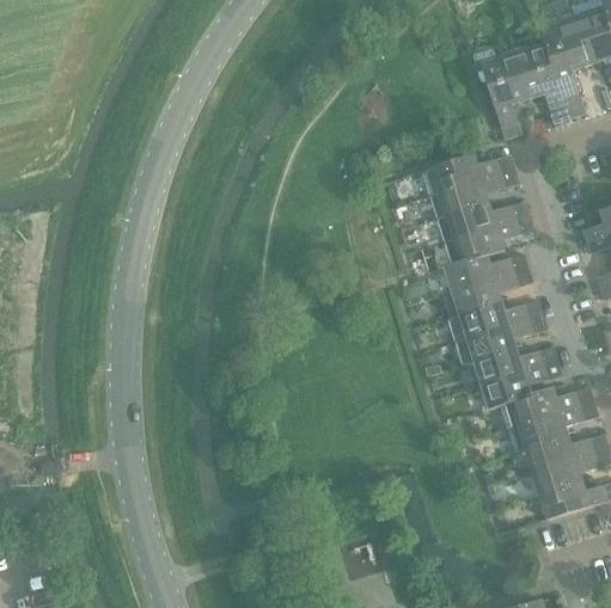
[(600,0),(604,8),(605,8),(610,28),(610,0),(600,0)]
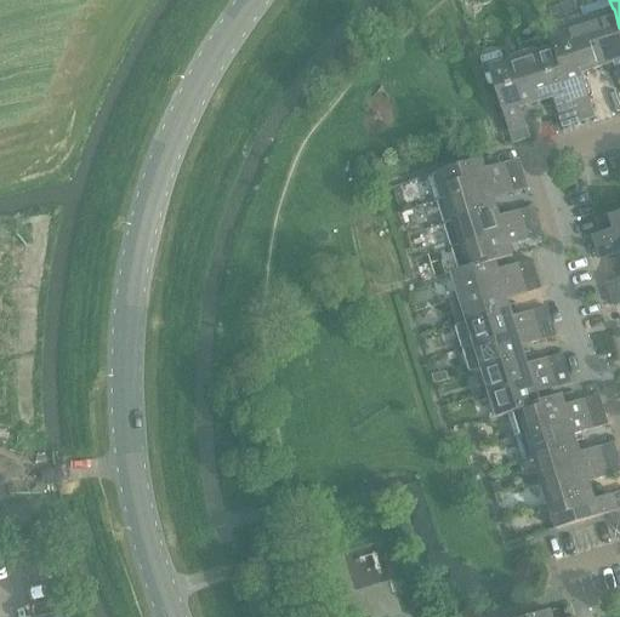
[(619,84),(619,28),(614,9),(613,9),(592,15),(591,10),(580,13),(596,66),(613,61),(619,84)]
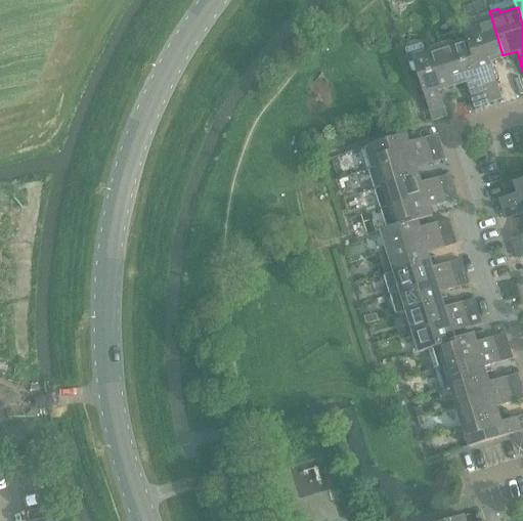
[(464,27),(467,36),(486,101),(500,96),(489,59),(503,55),(489,11),(488,12),(487,10),(461,18),(464,27)]
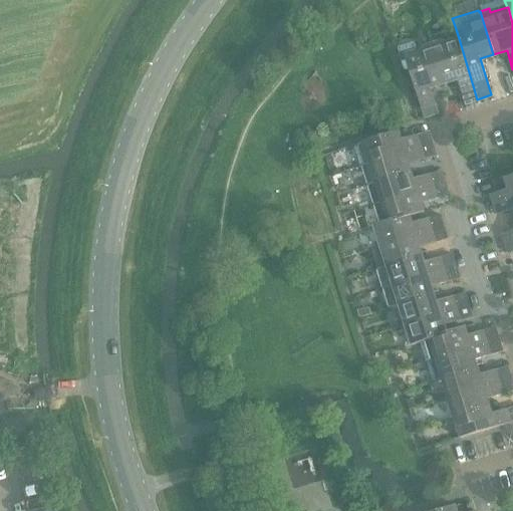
[(465,103),(477,99),(458,35),(455,26),(428,34),(430,40),(431,44),(443,82),(457,78),(465,103)]
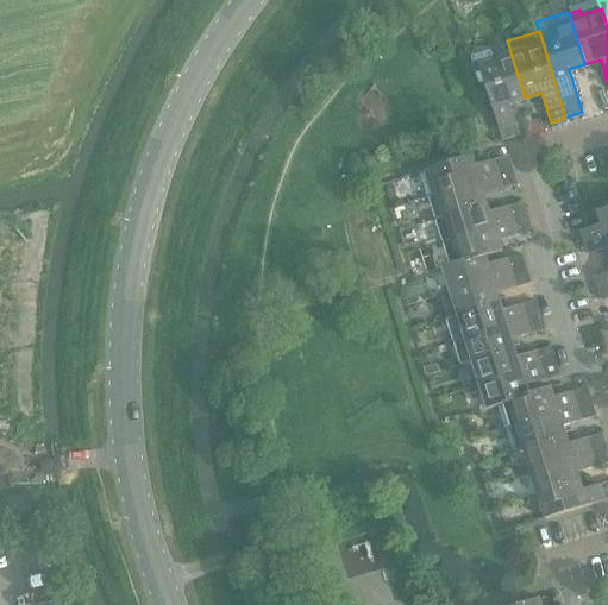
[(525,98),(511,52),(509,48),(497,51),(500,56),(493,57),(490,48),(469,54),(477,82),(484,80),(502,138),(519,132),(509,104),(525,98)]
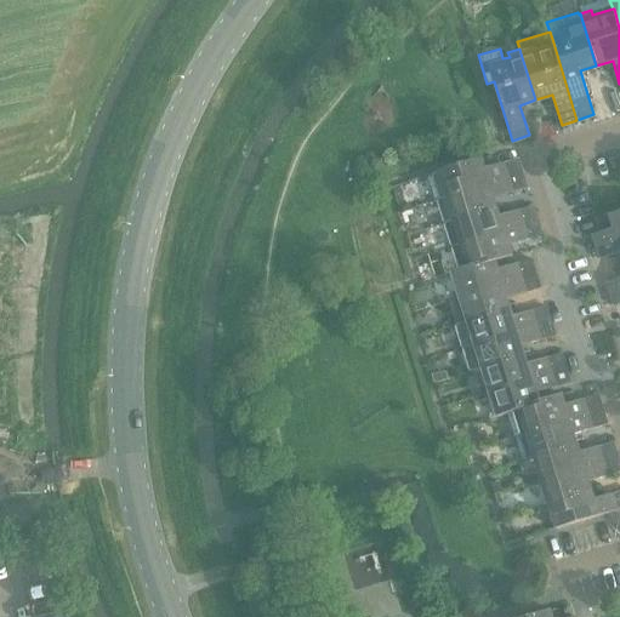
[(437,169),(425,173),(433,198),(436,196),(445,194),(523,170),(518,155),(484,166),(482,155),(437,169)]
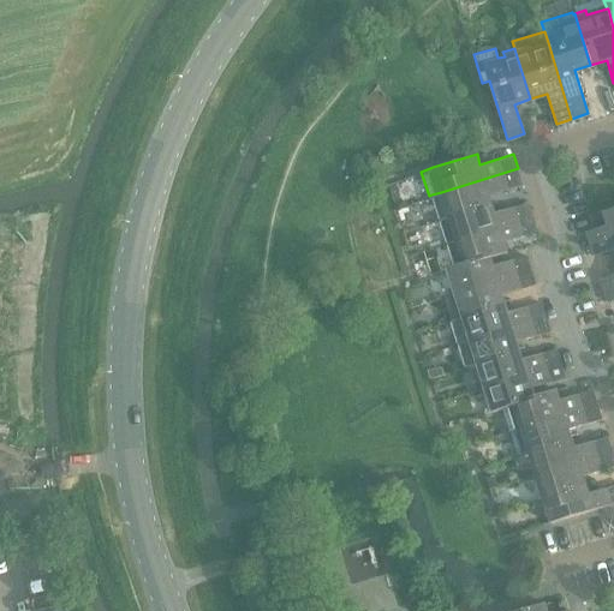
[(441,192),(431,195),(439,219),(448,216),(492,203),(489,193),(522,183),(518,168),(441,192)]
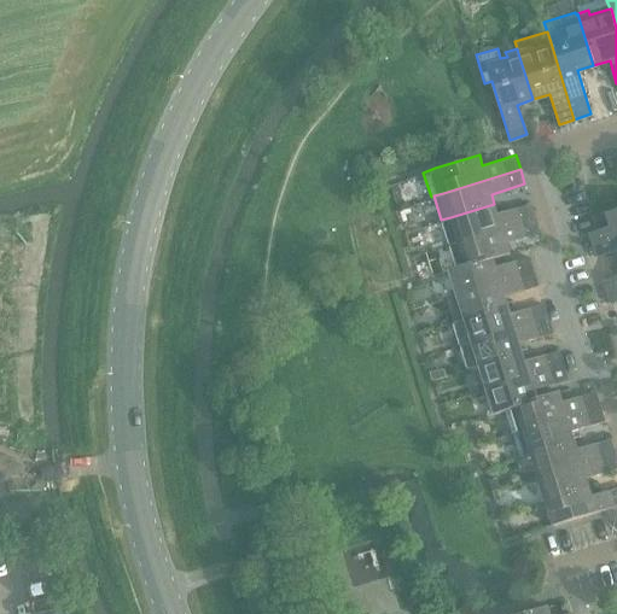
[(496,212),(494,204),(450,217),(441,221),(448,243),(458,240),(535,217),(530,202),(496,212)]
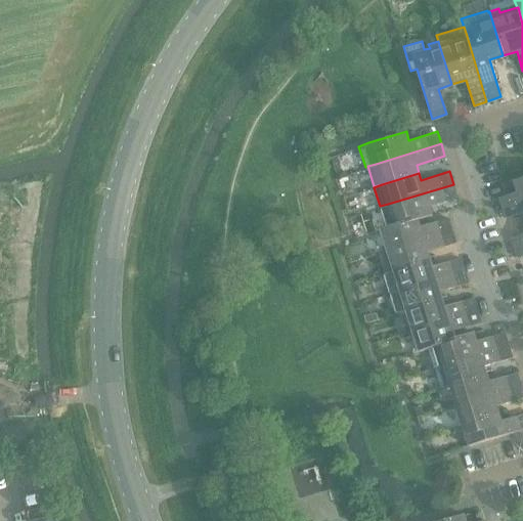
[(498,196),(502,206),(522,199),(522,176),(514,179),(517,190),(498,196)]
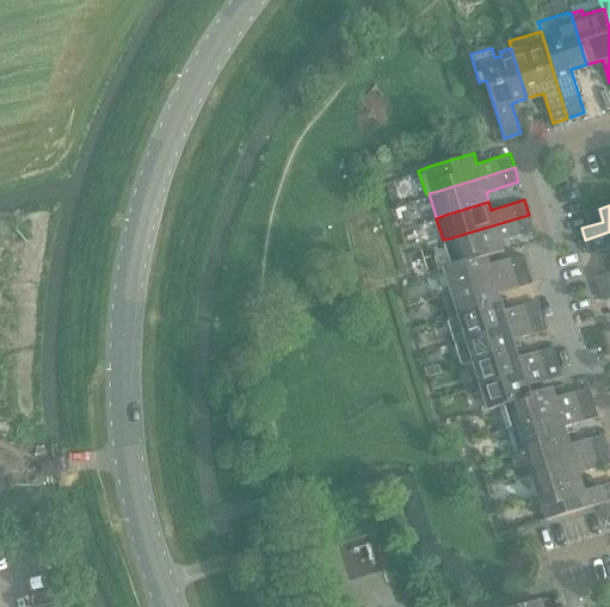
[(533,228),(529,215),(453,237),(449,243),(453,253),(457,256),(458,260),(460,260),(485,253),(486,253),(503,248),(500,239),(533,228)]
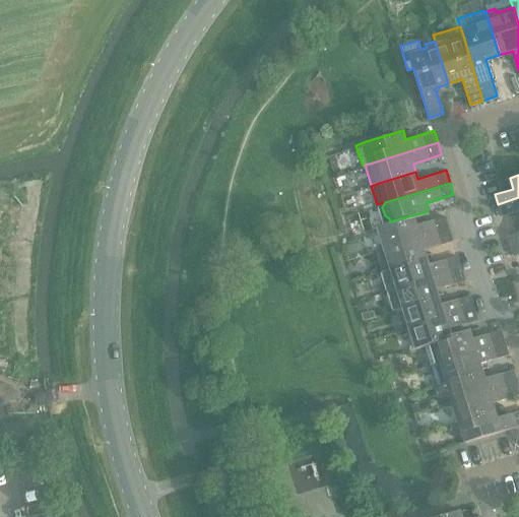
[(518,197),(498,204),(501,214),(518,209),(518,208),(518,197)]
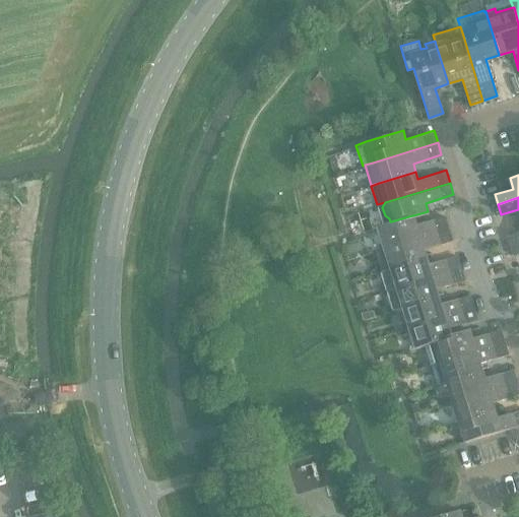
[(416,223),(413,215),(412,215),(391,221),(390,221),(377,225),(384,247),(448,228),(444,214),(416,223)]
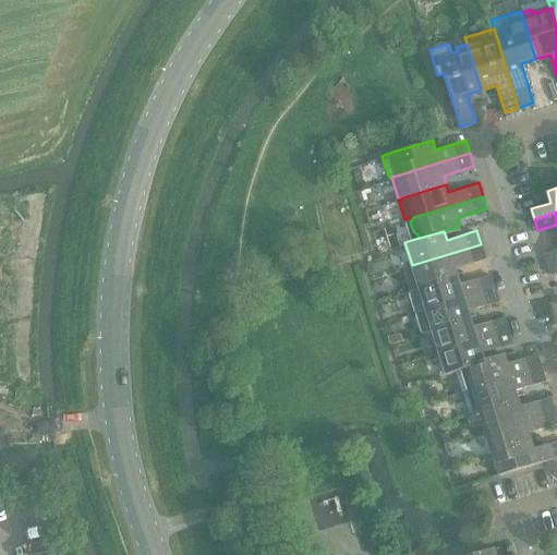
[(485,256),(481,244),(412,265),(419,287),(458,275),(455,266),(485,256)]
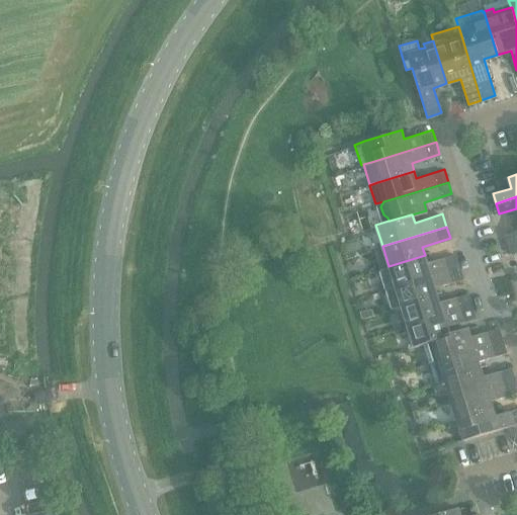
[(516,229),(506,234),(509,243),(516,240),(516,229)]
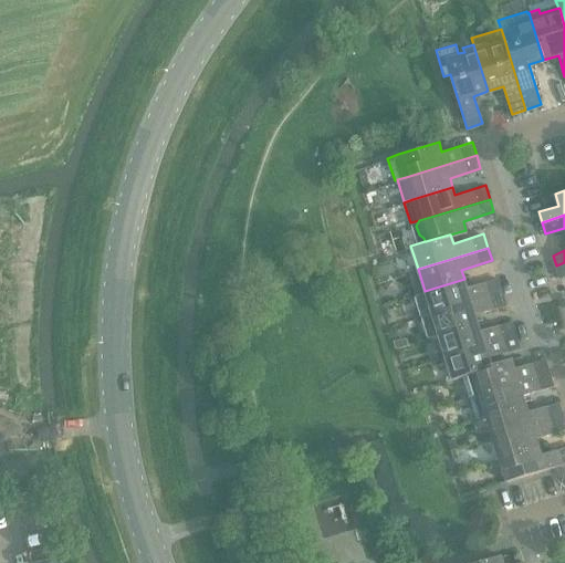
[(467,287),(464,279),(425,291),(414,294),(420,315),(501,291),(497,277),(467,287)]
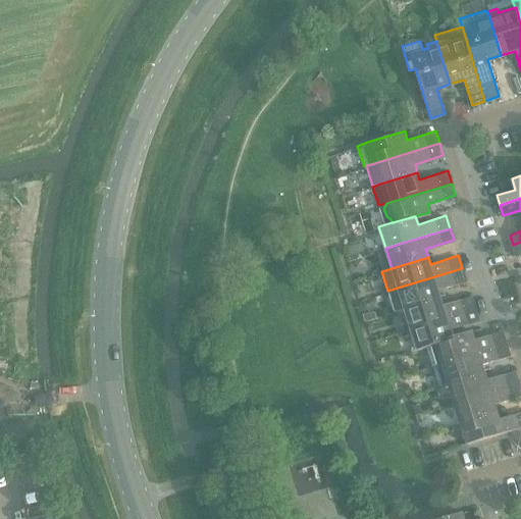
[(466,279),(462,268),(387,291),(394,310),(404,307),(440,297),(437,289),(466,279)]
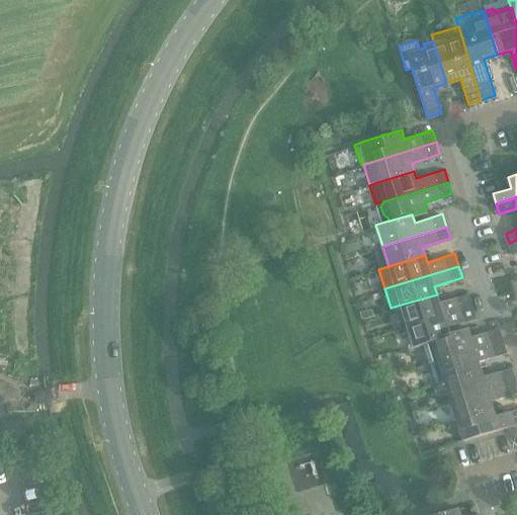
[(439,302),(437,294),(401,305),(407,325),(471,306),(467,292),(439,302)]
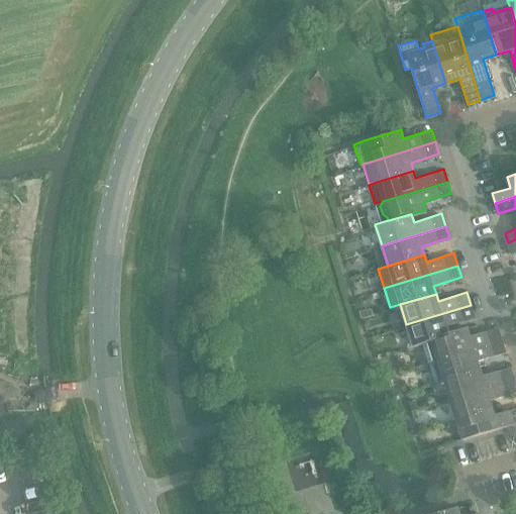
[(474,317),(471,305),(406,324),(413,344),(420,341),(430,338),(448,332),(446,325),(474,317)]
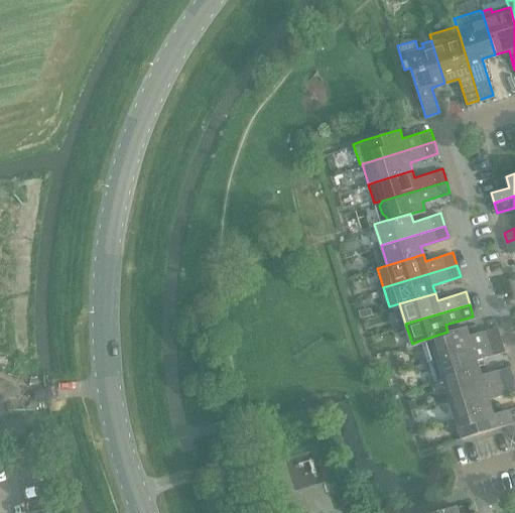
[(466,326),(447,332),(429,338),(419,341),(425,361),(500,339),(496,326),(469,335),(466,326)]
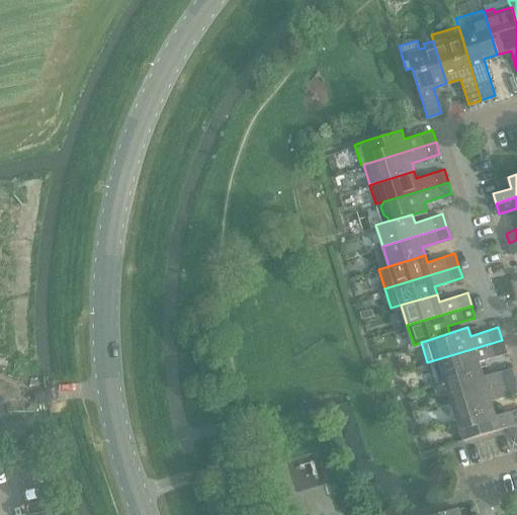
[(502,340),(427,362),(434,381),(443,378),(480,367),(478,360),(506,351),(502,340)]
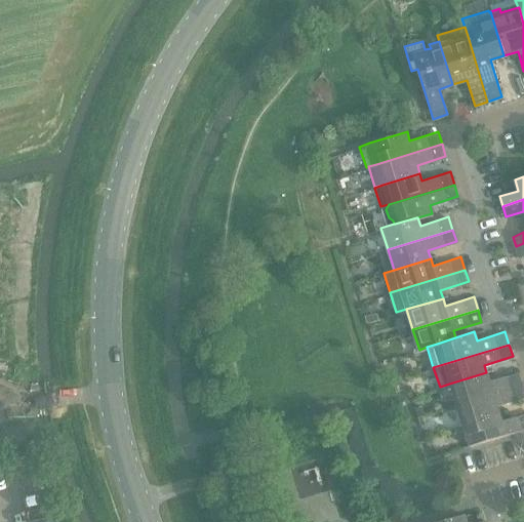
[(489,379),(486,372),(449,384),(456,404),(521,385),(517,371),(489,379)]
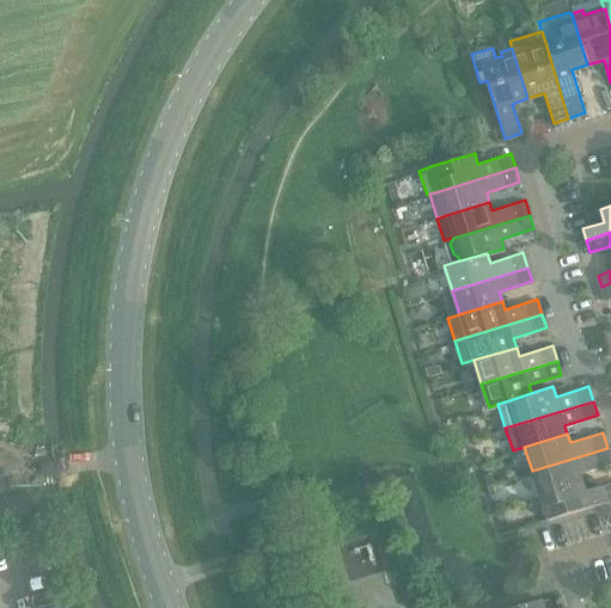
[(610,461),(610,459),(608,448),(532,471),(539,493),(582,480),(579,472),(610,461)]
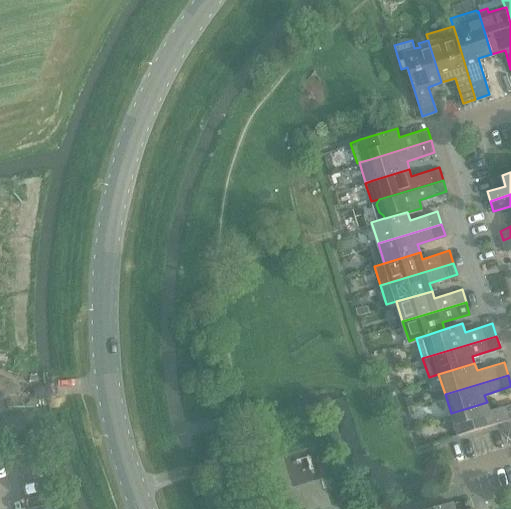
[(411,395),(404,397),(407,406),(413,404),(411,395)]
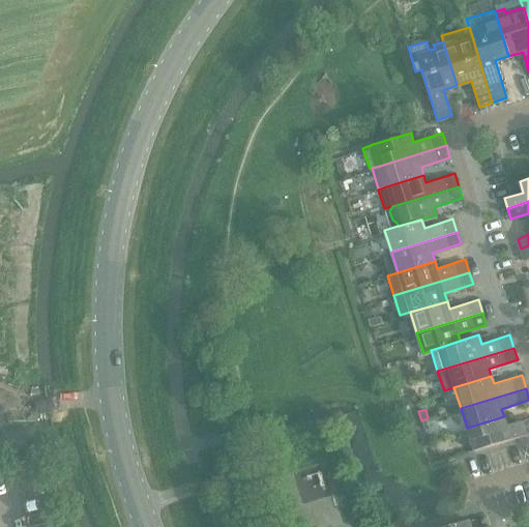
[(528,416),(506,425),(504,416),(467,428),(473,449),(528,431),(528,416)]
